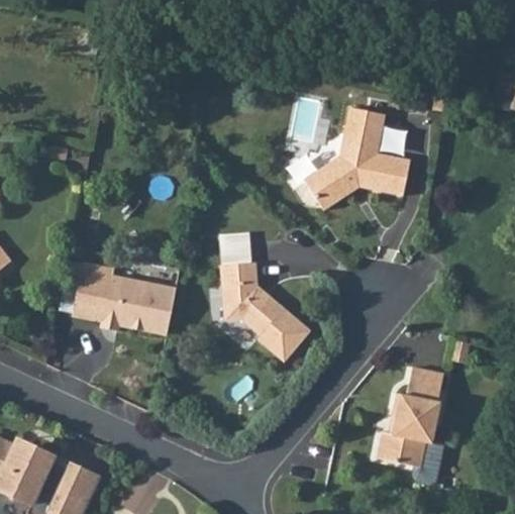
[(330,157),(299,180),(318,207),(352,188),(395,195),(402,160),(368,152),(374,116),(341,108),(330,157)]
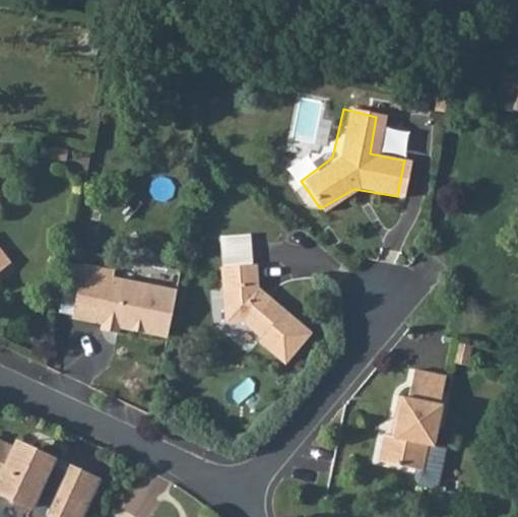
[(0,275),(12,266),(0,250),(0,275)]
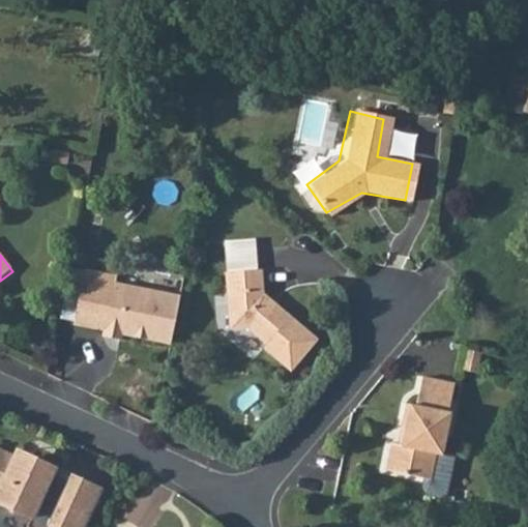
[(122,330),(172,340),(180,293),(116,281),(117,273),(85,268),(75,321),(105,326),(104,333),(121,337),(122,330)]
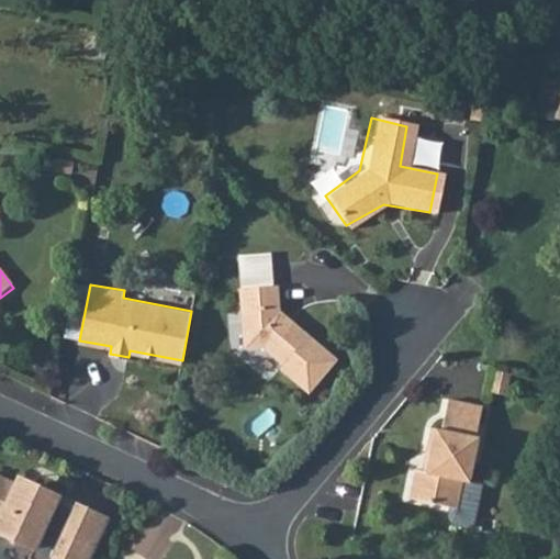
[(280,286),(242,287),(246,347),(264,345),(284,361),(280,368),(310,392),(336,358),(282,313),(280,286)]
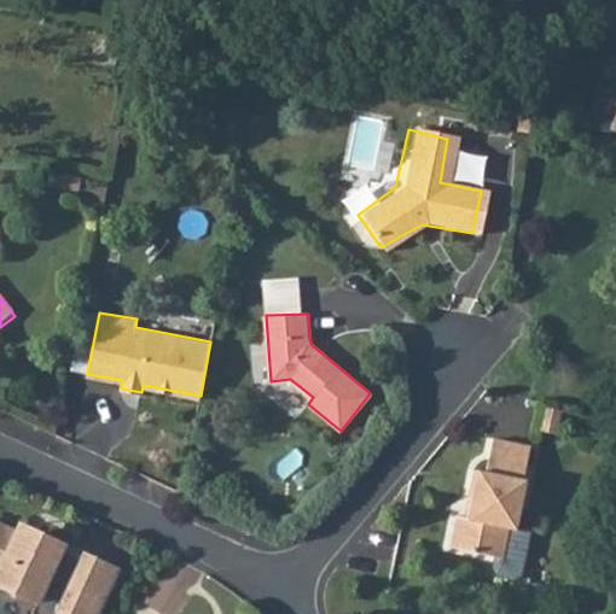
[(535,445),(499,438),(493,469),(478,468),(476,485),(484,486),(480,515),(470,513),(464,549),(509,557),(506,568),(512,576),(528,578),(535,574),(542,531),(528,530),(536,479),(529,478),(535,445)]
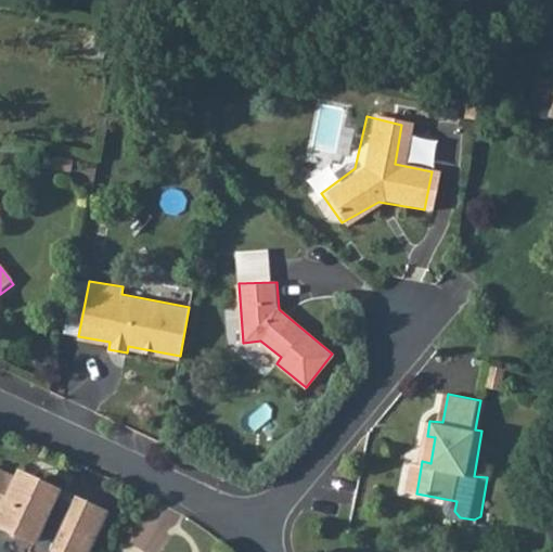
[(13,482),(0,476),(0,531),(31,543),(28,551),(92,551),(108,517),(68,500),(67,503),(59,500),(60,495),(33,484),(27,496),(10,488),(13,482)]
